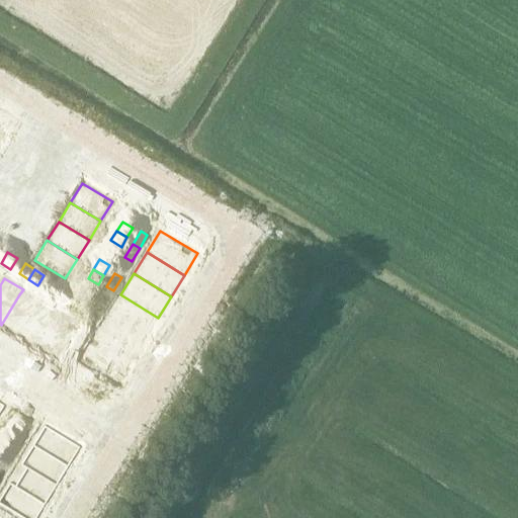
[(60,285),(54,295),(63,300),(70,290),(60,285)]
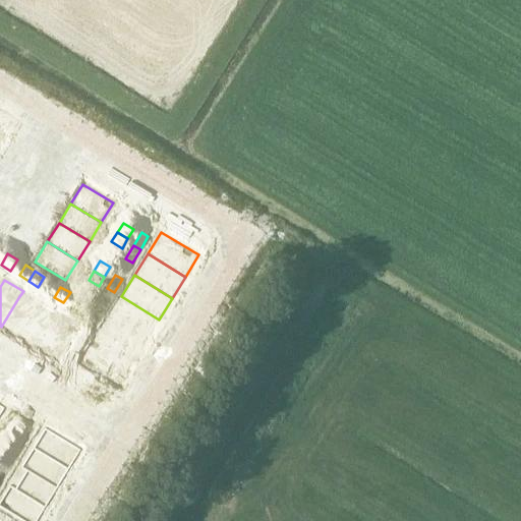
[(107,288),(100,300),(106,305),(114,292),(107,288)]
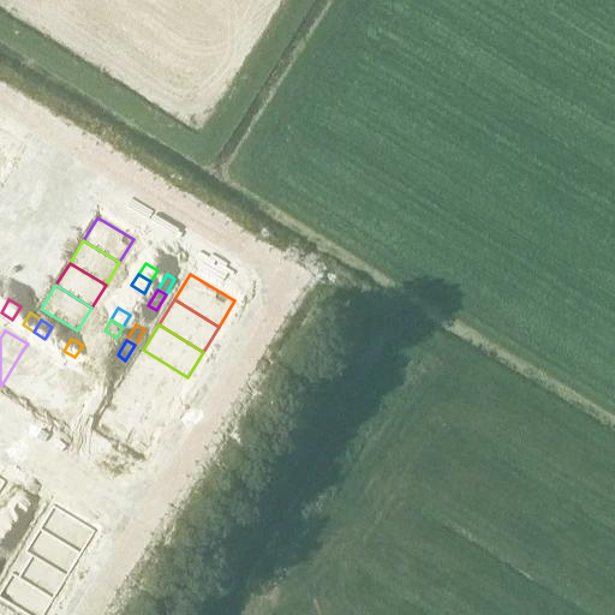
[(83,345),(75,357),(87,364),(94,352),(83,345)]
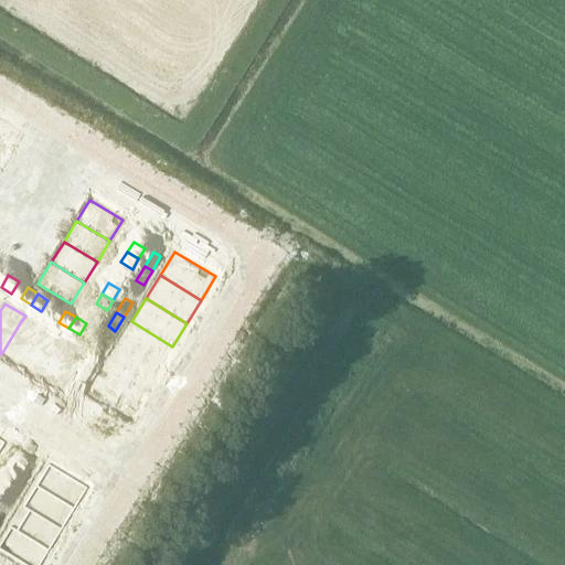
[(21,321),(1,354),(20,365),(40,333),(21,321)]
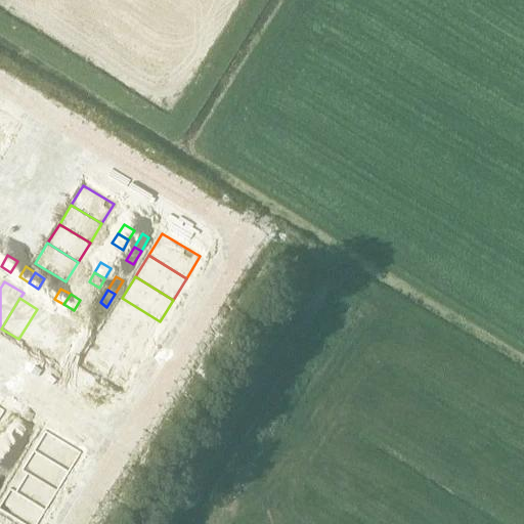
[(122,298),(110,319),(146,343),(160,321),(122,298)]
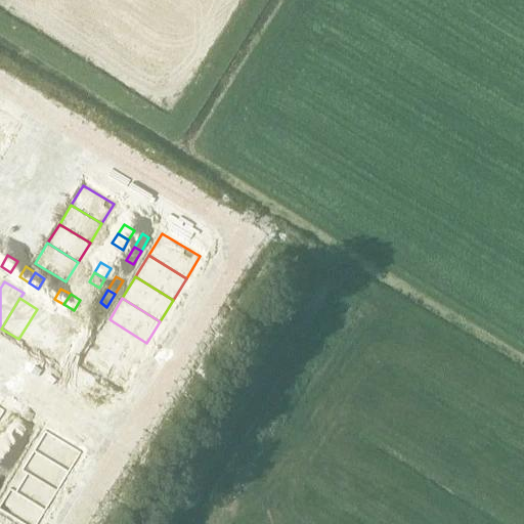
[(37,309),(18,339),(35,349),(54,319),(37,309)]
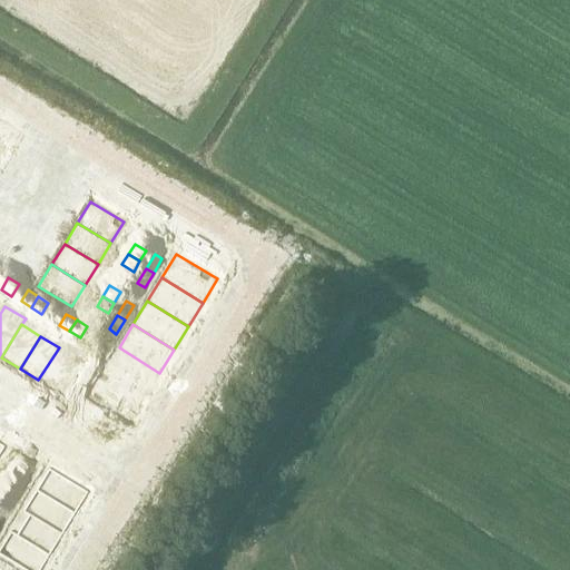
[(59,347),(38,380),(59,393),(82,354),(62,341),(59,347)]
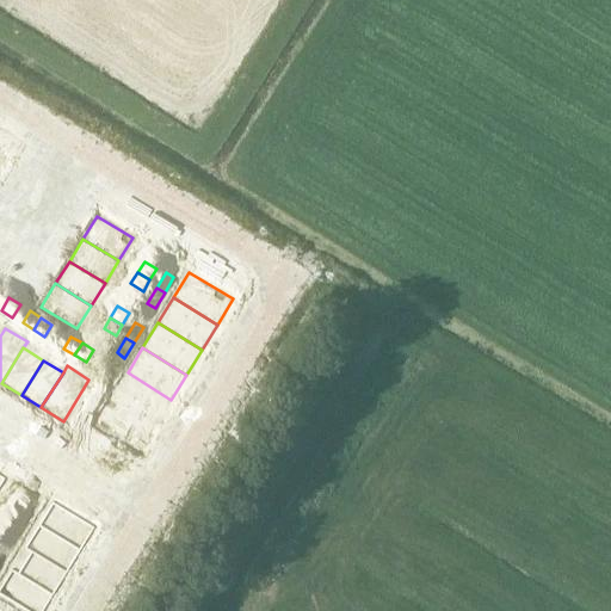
[(104,372),(96,388),(103,393),(112,377),(104,372)]
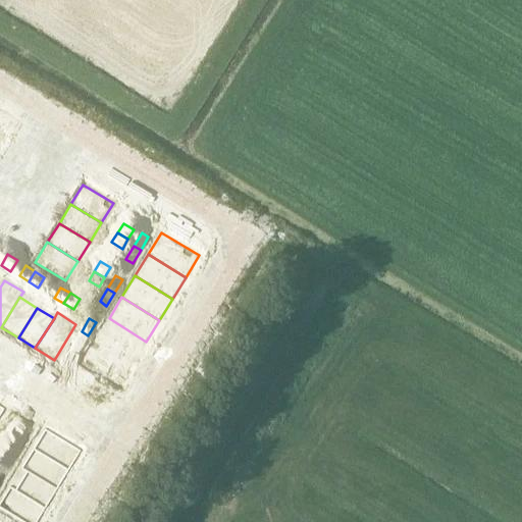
[(109,318),(96,340),(134,363),(146,342),(109,318)]
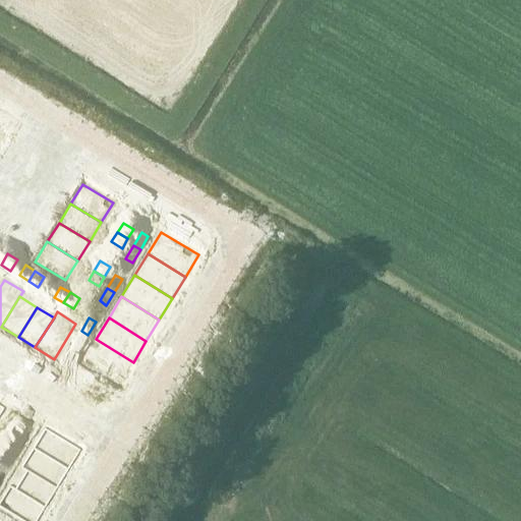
[(81,331),(73,343),(79,347),(88,335),(81,331)]
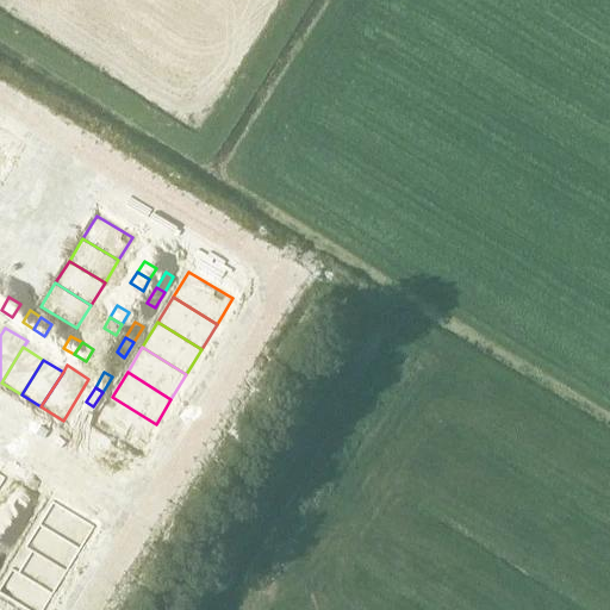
[(112,397),(95,423),(139,450),(156,424),(112,397)]
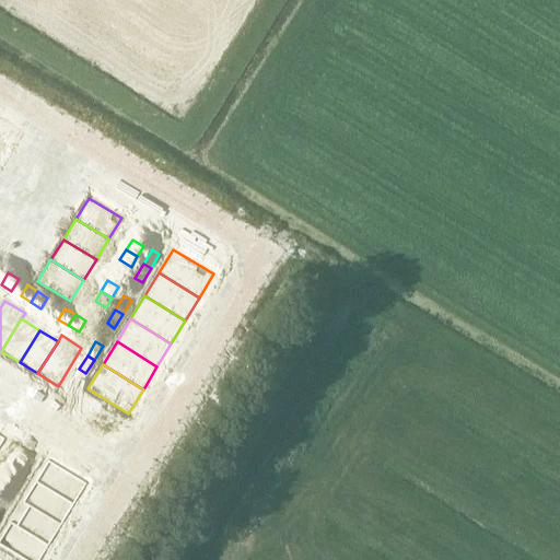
[(11,454),(6,464),(16,470),(23,461),(11,454)]
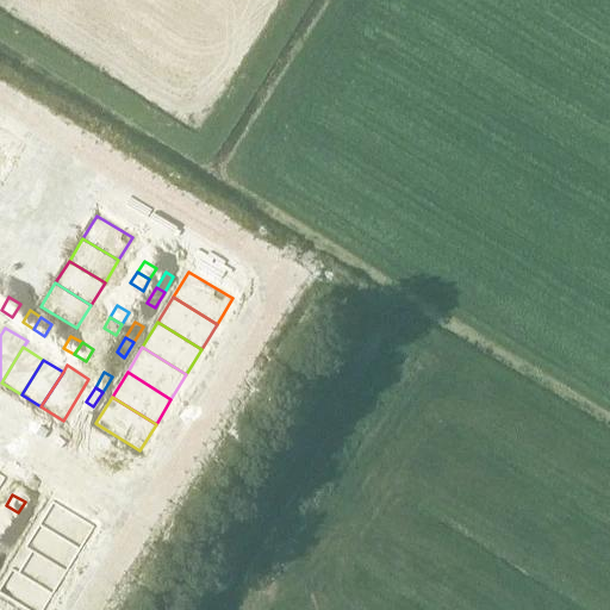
[(51,502),(37,524),(79,551),(93,527),(51,502)]
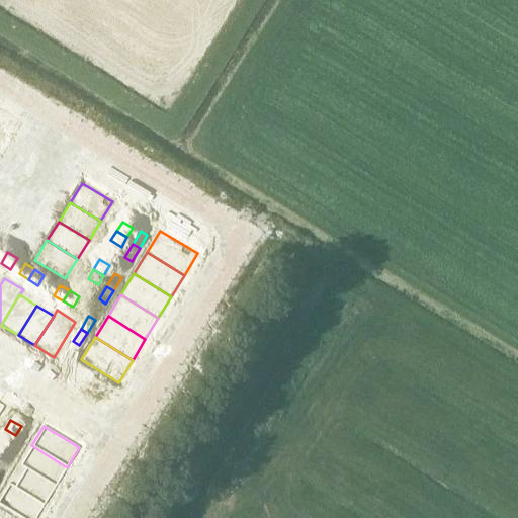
[(5,429),(0,436),(0,439),(9,445),(15,435),(5,429)]
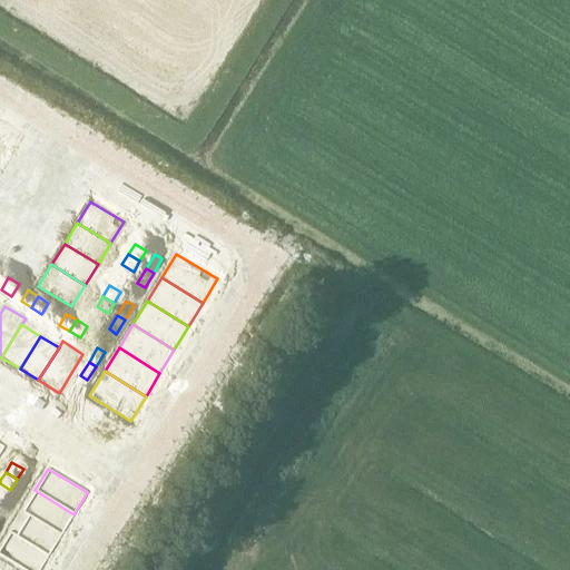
[(35,490),(21,511),(60,534),(74,514),(35,490)]
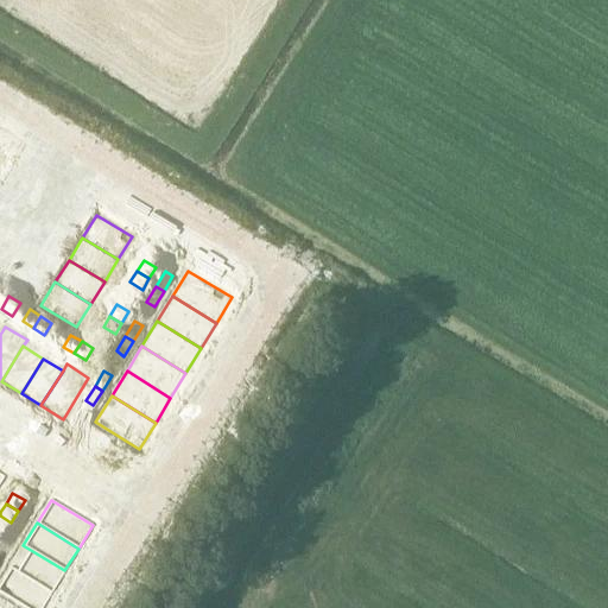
[(10,567),(10,568),(51,593),(64,570),(23,545),(29,550),(16,570),(10,567)]
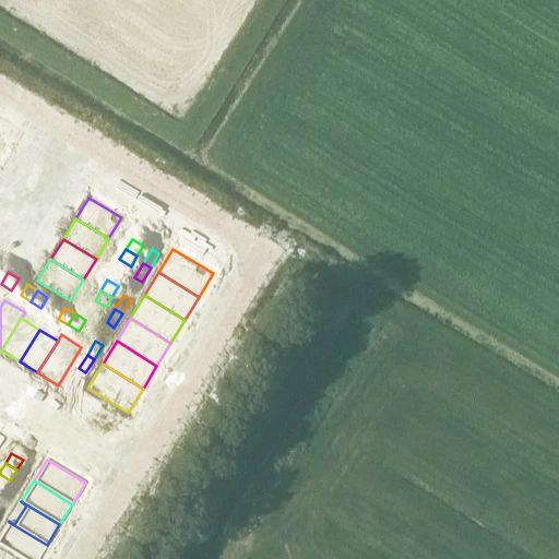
[(9,522),(0,535),(0,545),(22,558),(38,558),(47,545),(9,522)]
